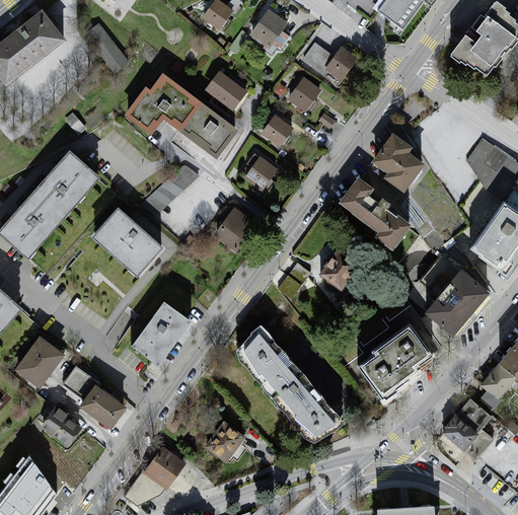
[(215,0),(202,17),(220,29),(233,9),(219,0),(215,0)]
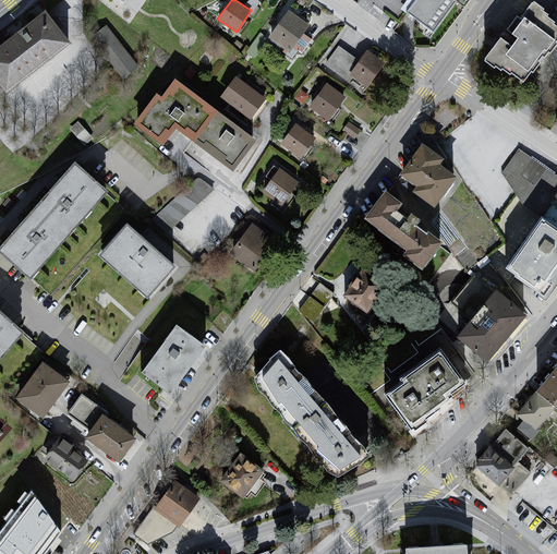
[(412,0),(407,8),(412,11),(434,27),(455,0),(412,0)]
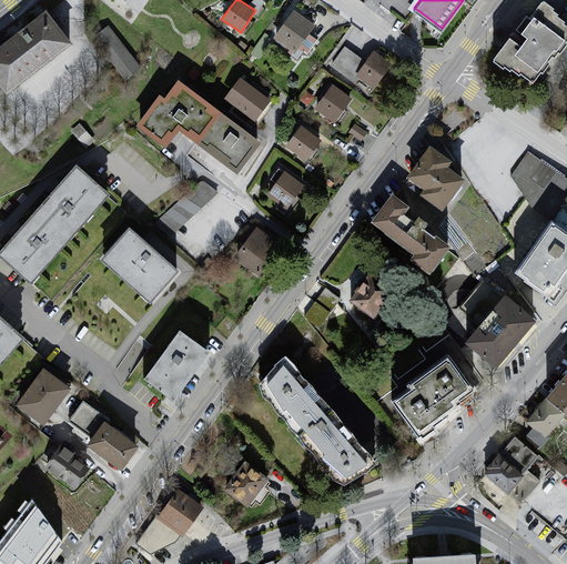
[(554,9),(544,2),(533,17),(534,19),(522,33),(527,38),(522,47),(510,38),(493,61),(503,68),(505,68),(510,71),(512,70),(519,74),(522,73),(533,82),(566,39),(566,23),(553,11),(554,9)]
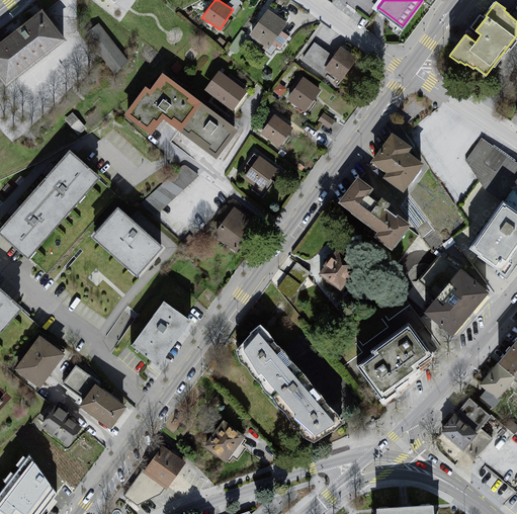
[(45,7),(0,40),(0,75),(8,86),(68,37),(45,7)]
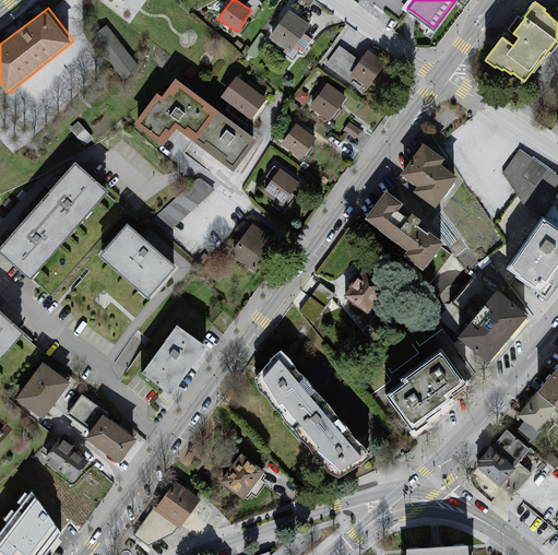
[(288,10),(268,37),(289,55),(309,24),(288,10)]
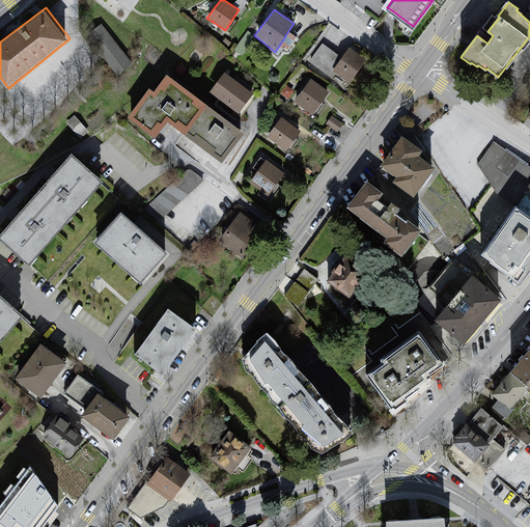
[(133,58),(103,20),(87,32),(117,71),(133,58)]
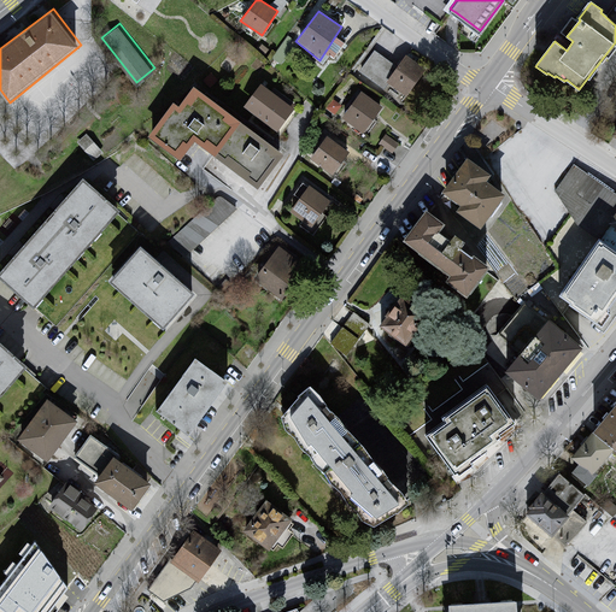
[(405,53),(387,80),(406,94),(424,68),(405,53)]
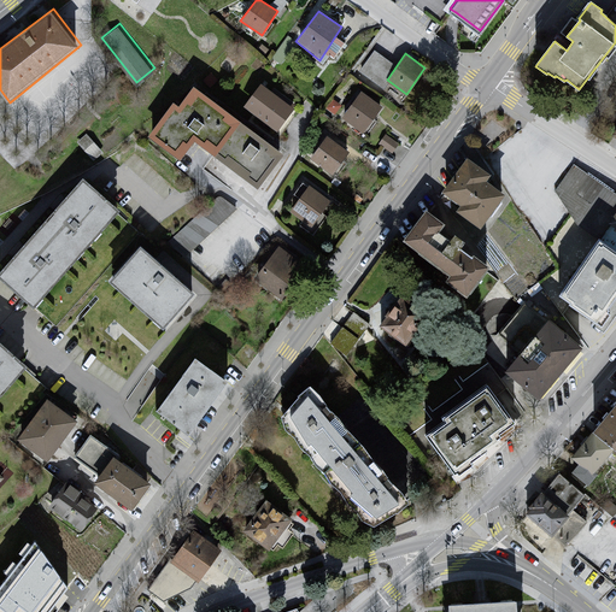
[(260,83),(244,105),(279,131),(294,109),(260,83)]
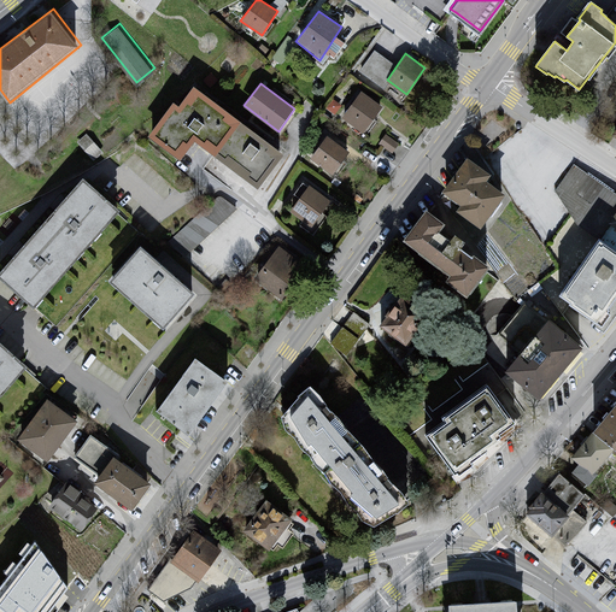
[(172,103),(148,137),(180,160),(193,141),(257,190),(283,157),(193,89),(179,107),(172,103)]
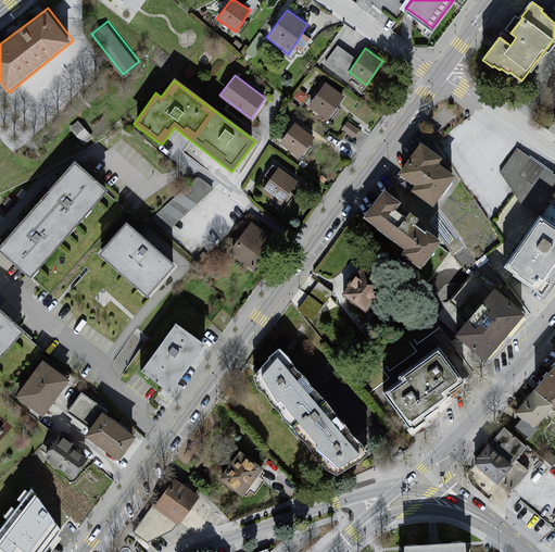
[(325,83),(307,105),(329,120),(345,95),(325,83)]
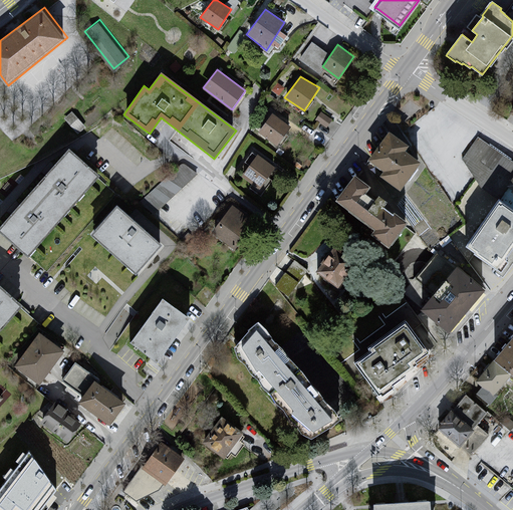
[(327,120),(332,115),(324,106),(318,112),(327,120)]
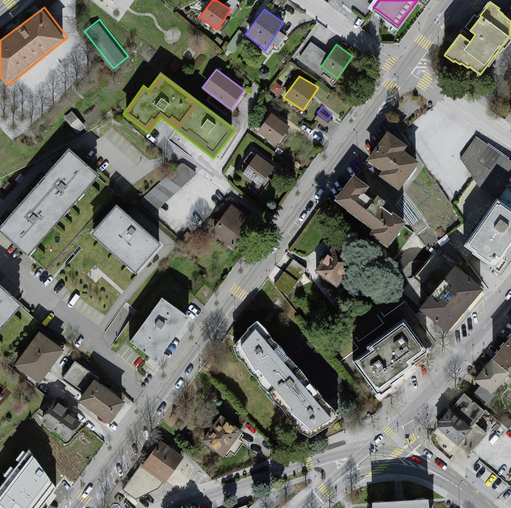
[(271,113),(257,132),(278,147),(290,127),(271,113)]
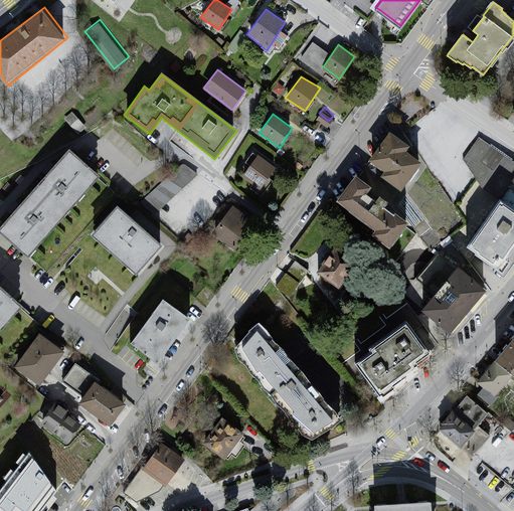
[(499,194),(470,242),(506,270),(513,259),(513,155),(479,132),(465,155),(482,183),(499,194)]
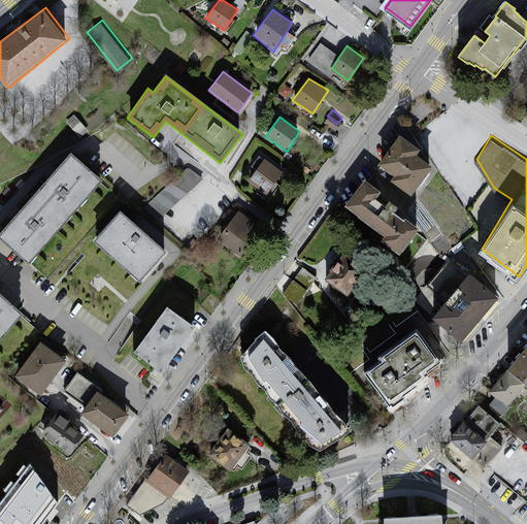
[(399,137),(379,165),(394,177),(392,182),(413,195),(431,167),(417,156),(421,152),(399,137)]
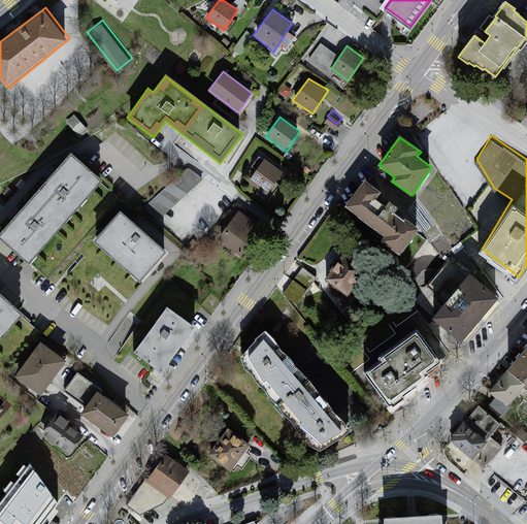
[(100,183),(70,156),(0,232),(0,239),(29,264),(100,183)]
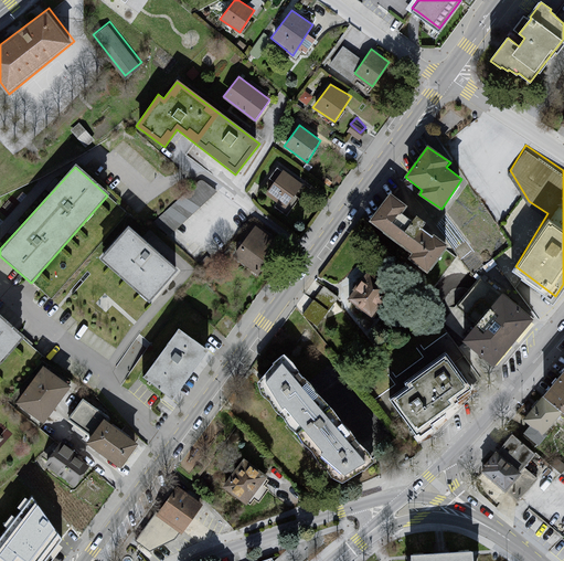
[(284,169),(267,193),(285,208),(302,183),(284,169)]
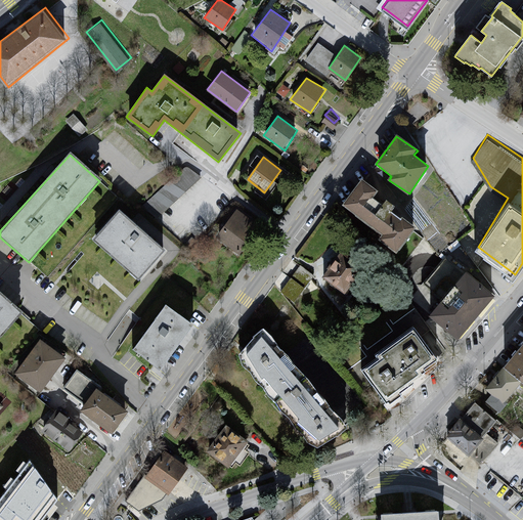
[(185,163),(142,203),(158,213),(201,174),(185,163)]
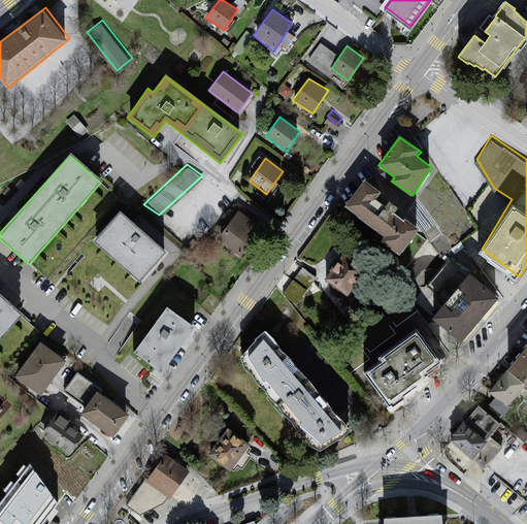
[(364,181),(344,205),(384,236),(381,242),(399,254),(418,230),(376,201),(381,194),(364,181)]
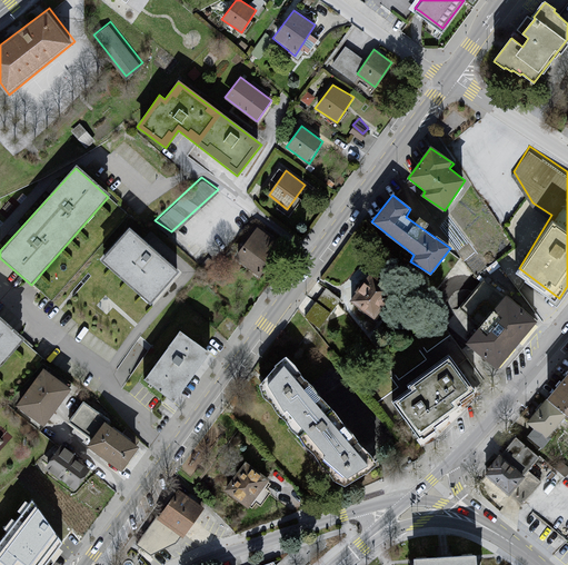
[(131,222),(102,254),(153,300),(181,268),(151,240),(131,222)]
